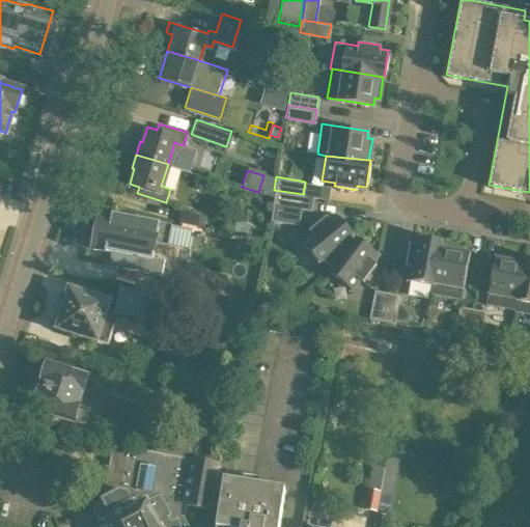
[(303,194),(274,190),(272,202),(301,207),(303,194)]
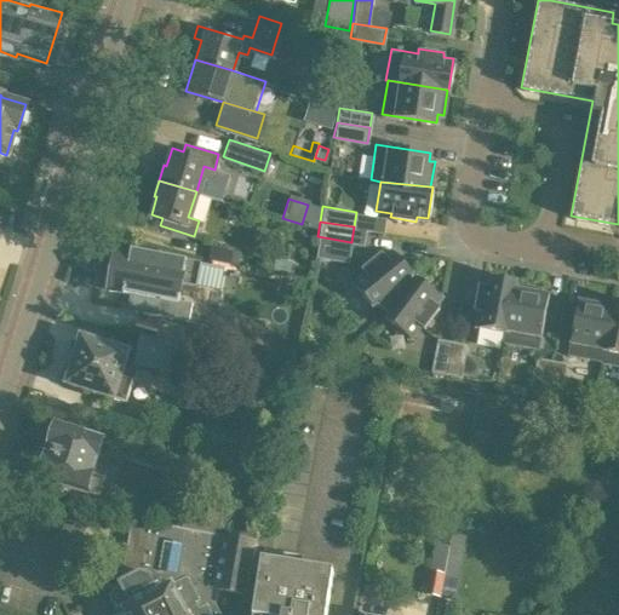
[(208,258),(235,263),(238,248),(211,243),(208,258)]
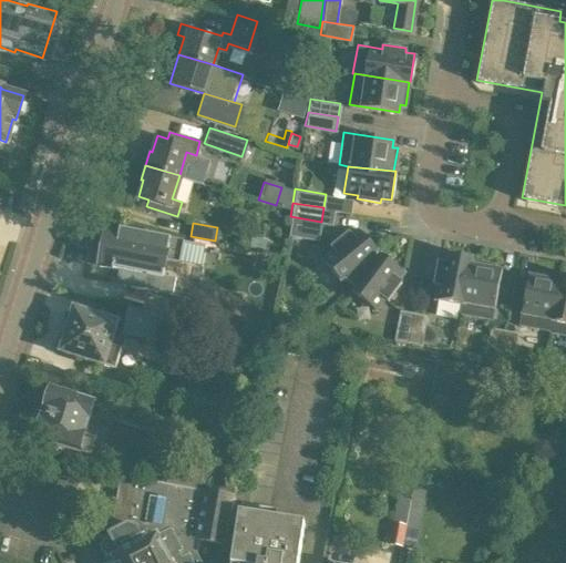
[(177,259),(182,238),(119,226),(117,234),(104,231),(99,263),(119,267),(116,274),(116,275),(123,284),(131,285),(131,284),(171,292),(173,276),(161,274),(164,257),(177,259)]
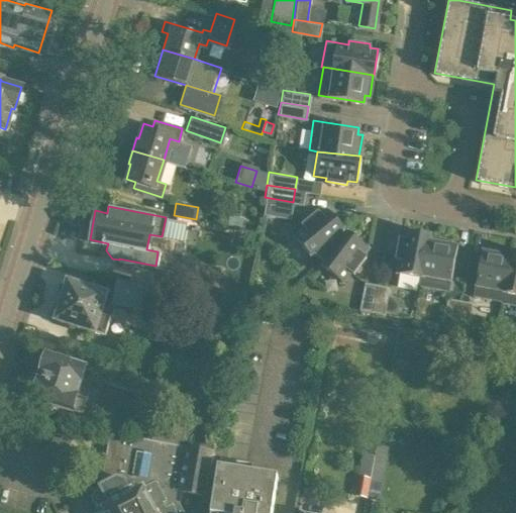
[(303,226),(293,234),(310,254),(313,251),(318,257),(340,232),(338,231),(343,227),(326,207),(319,212),(317,210),(300,223),(303,226)]
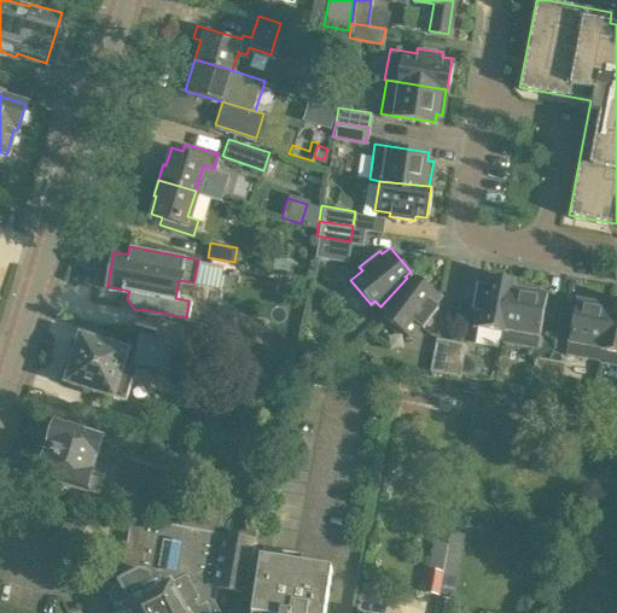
[(472,323),(502,330),(513,280),(513,279),(483,273),(481,284),(476,282),(471,308),(476,309),(472,323)]
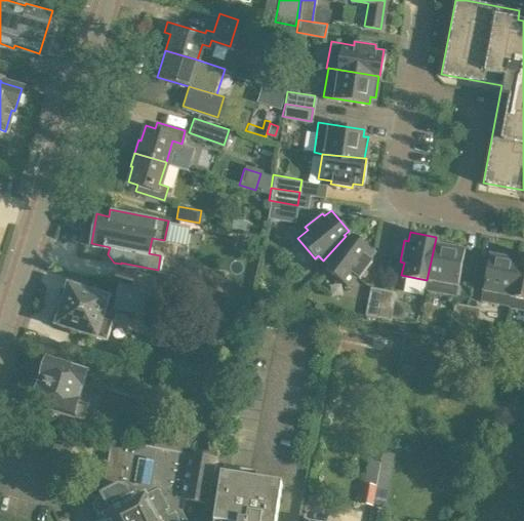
[(346,236),(323,261),(328,265),(325,269),(347,285),(355,275),(358,277),(371,259),(368,257),(373,250),(352,234),(347,238),(346,236)]
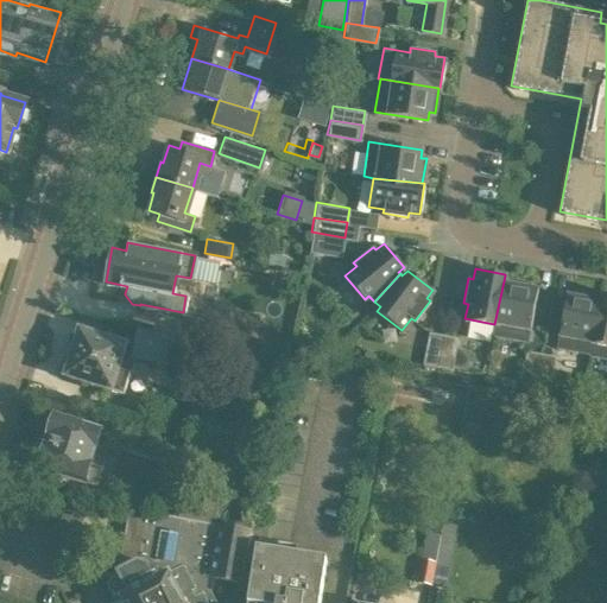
[(505,275),(494,324),(492,334),(526,341),(537,287),(529,286),(530,280),(505,275)]
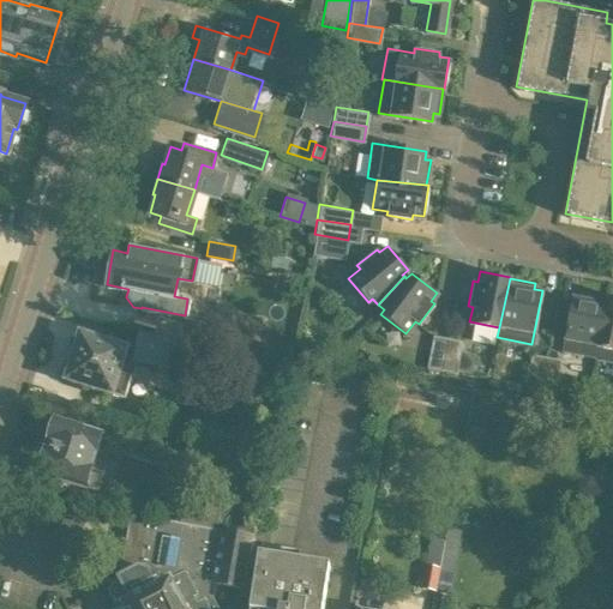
[(562,349),(595,356),(606,296),(581,293),(580,297),(571,296),(562,349)]
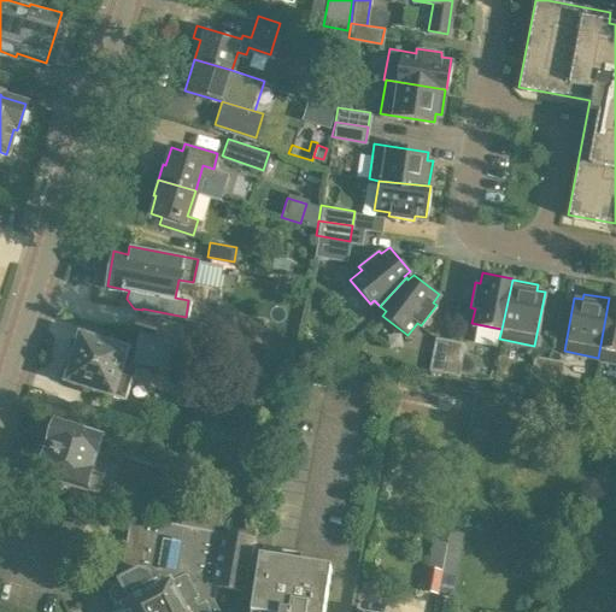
[(609,298),(598,358),(597,359),(615,362),(615,298),(609,296),(609,298)]
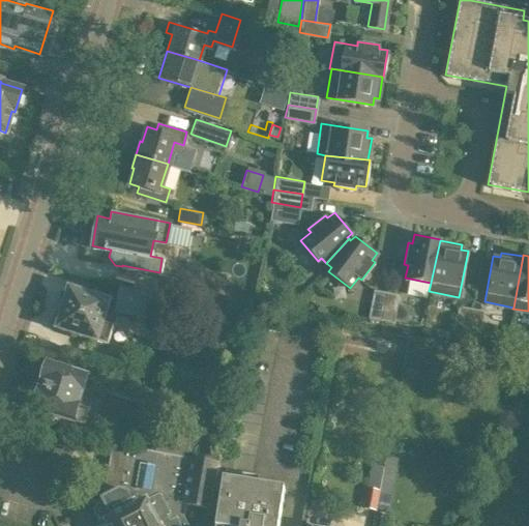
[(157,276),(154,292),(179,297),(192,299),(194,283),(157,276)]
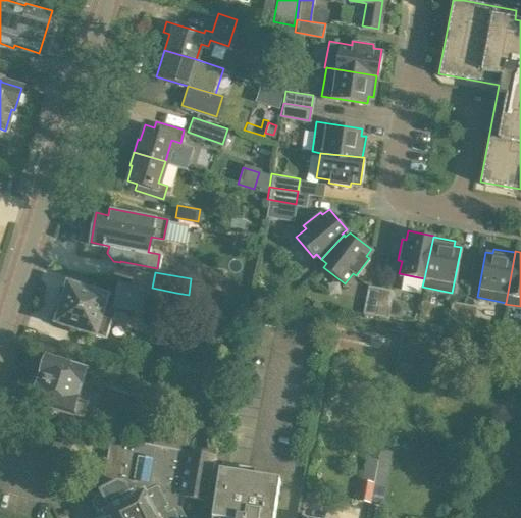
[(176,293),(152,288),(116,281),(113,294),(106,292),(105,294),(67,282),(60,305),(56,307),(54,314),(56,318),(55,321),(105,337),(110,318),(114,305),(156,312),(154,320),(170,323),(171,315),(172,315),(176,293)]
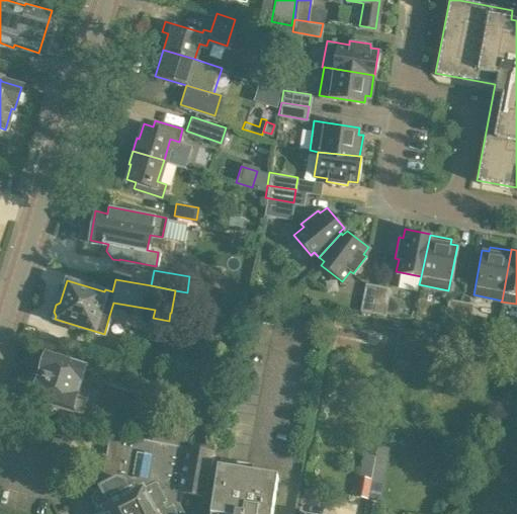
[(359,309),(371,312),(376,283),(364,281),(359,309)]
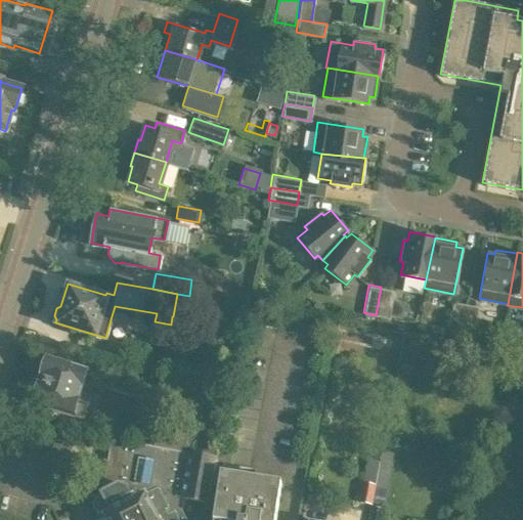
[(381,287),(376,315),(389,317),(394,290),(381,287)]
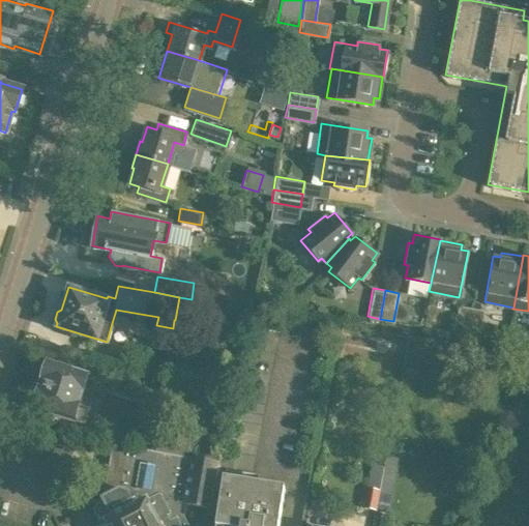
[(452,332),(465,334),(470,307),(458,304),(452,332)]
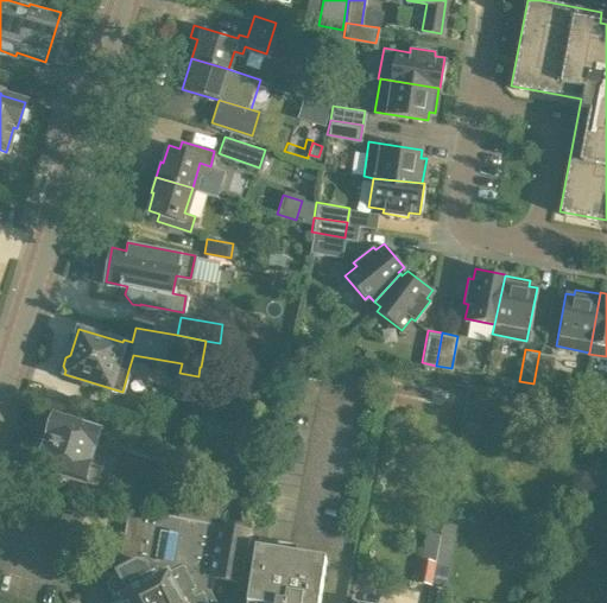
[(539,351),(533,383),(548,387),(555,354),(539,351)]
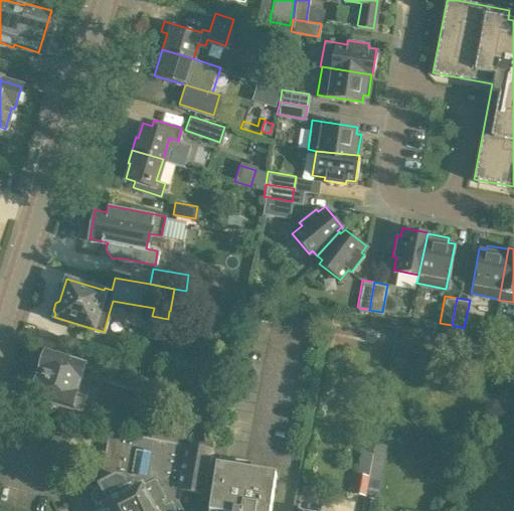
[(251,308),(249,318),(271,322),(273,312),(251,308)]
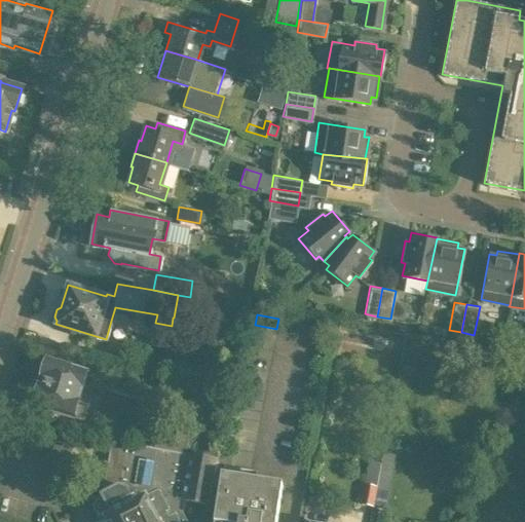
[(40,373),(36,386),(33,388),(30,397),(32,401),(31,403),(72,415),(82,418),(87,400),(83,398),(85,394),(79,392),(86,369),(45,357),(44,360),(41,362),(38,370),(40,373)]
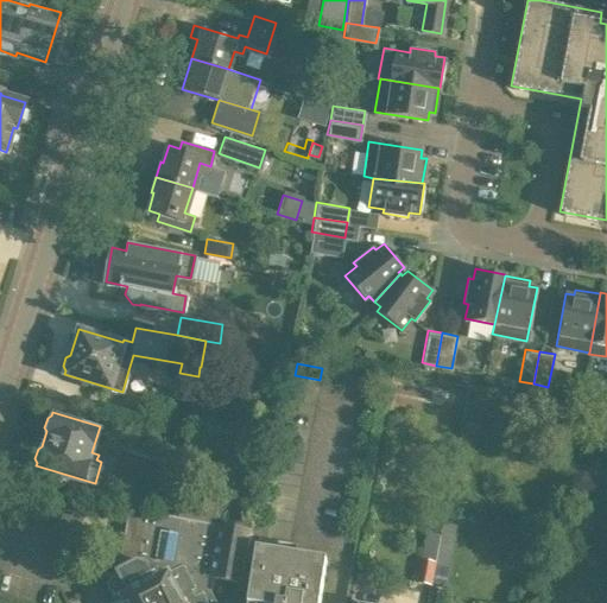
[(181,494),(176,516),(212,524),(215,501),(181,494)]
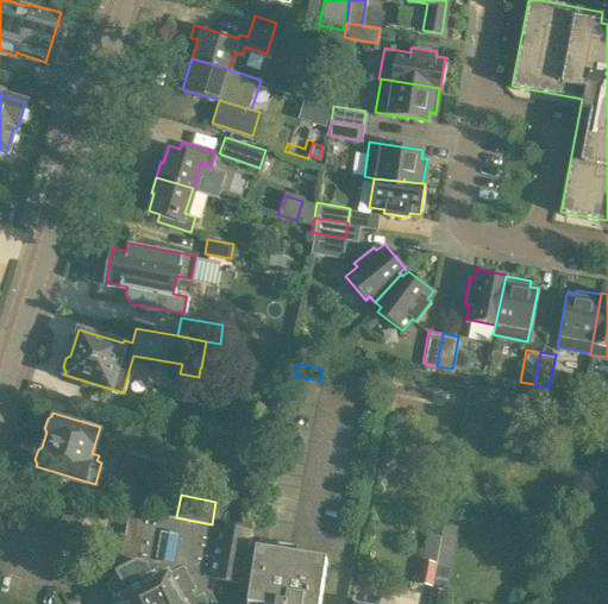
[(120,552),(119,560),(123,567),(108,574),(110,577),(106,583),(112,595),(118,595),(123,603),(217,603),(210,590),(212,576),(240,580),(249,532),(212,524),(176,517),(127,508),(119,552),(120,552)]
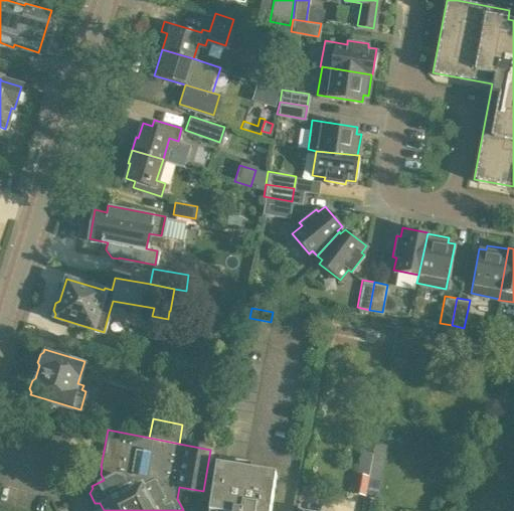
[(352,491),(364,493),(371,452),(359,450),(352,491)]
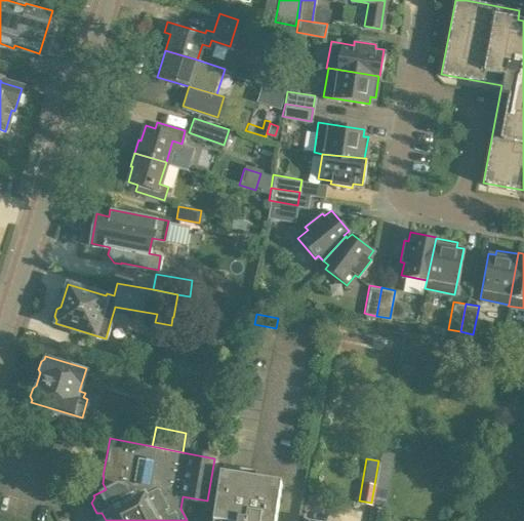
[(274,520),(280,481),(219,472),(212,520),(214,520),(213,520),(274,520)]
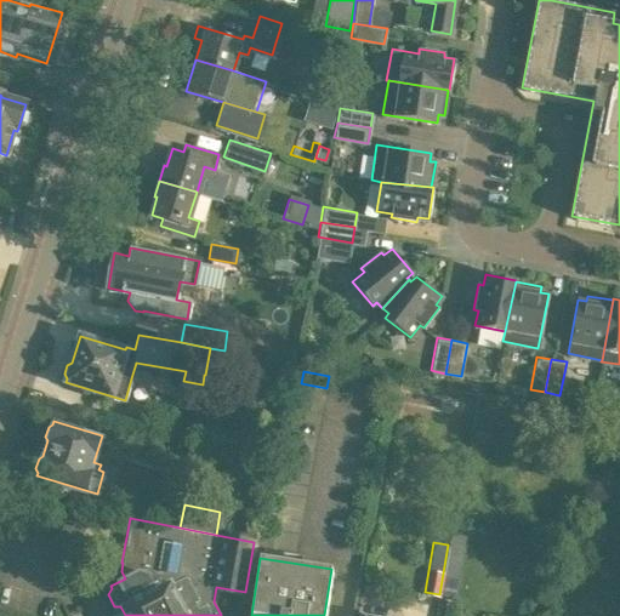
[(439,594),(453,597),(459,562),(445,559),(439,594)]
